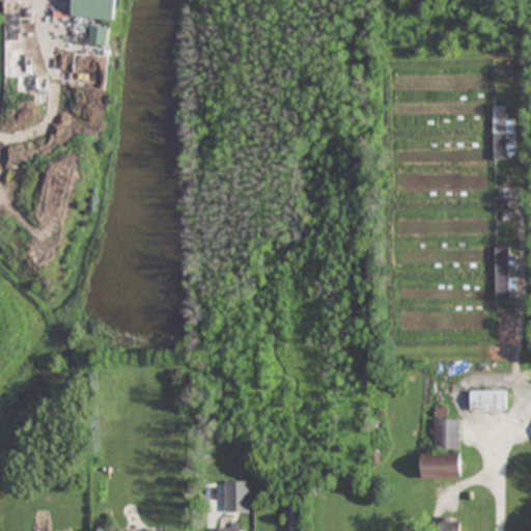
[(115,0),(73,0),(72,17),(113,22),(115,0)]
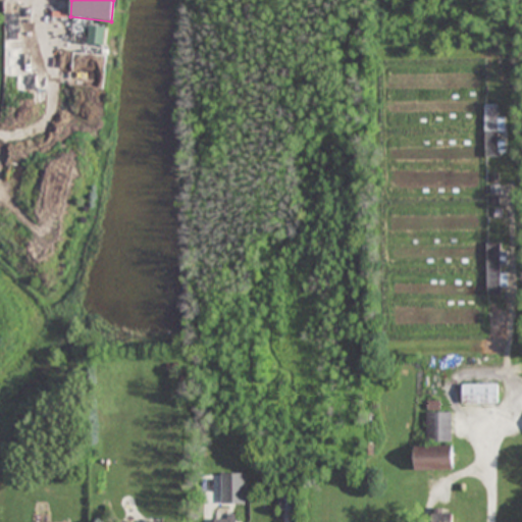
[(505,158),(505,116),(499,116),(499,105),(485,105),(485,158),(505,158)]
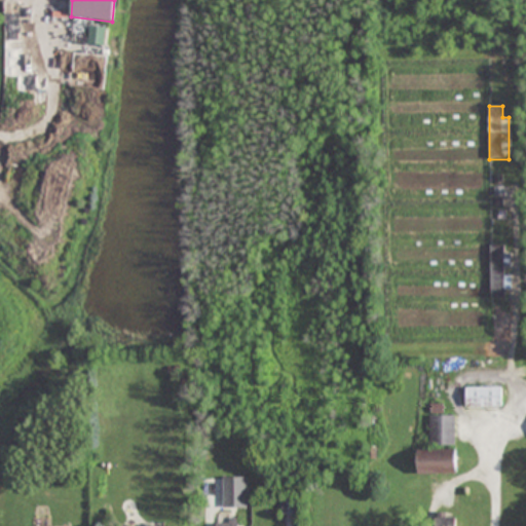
[(492,298),(504,298),(504,290),(510,290),(509,268),(511,268),(511,254),(504,254),(504,245),(491,245),(492,298)]
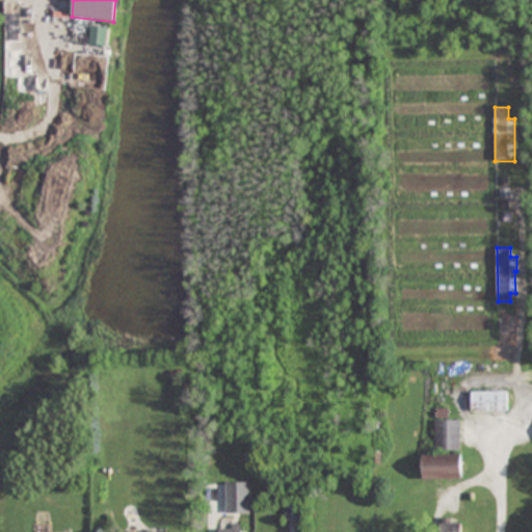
[(472,411),(508,411),(508,392),(472,392),(472,411)]
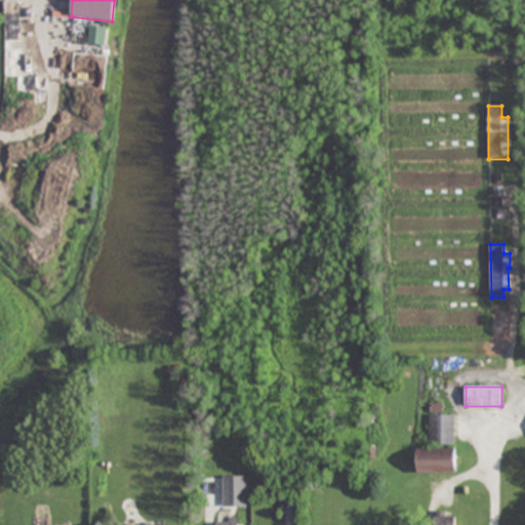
[(455,473),(455,448),(417,448),(417,473),(455,473)]
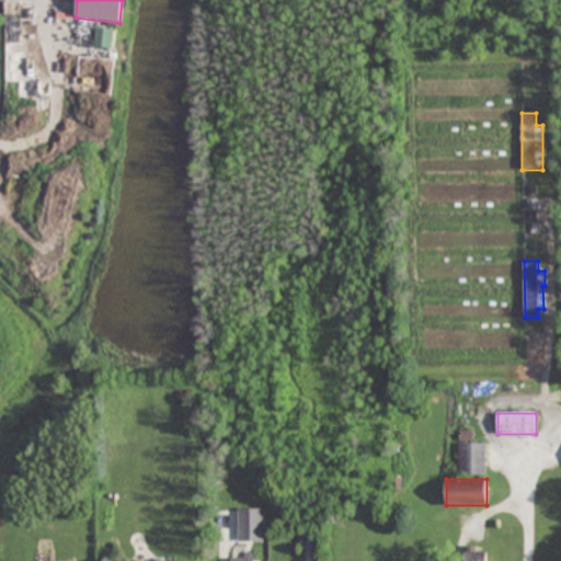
[(239,541),(264,541),(263,508),(239,508),(239,541)]
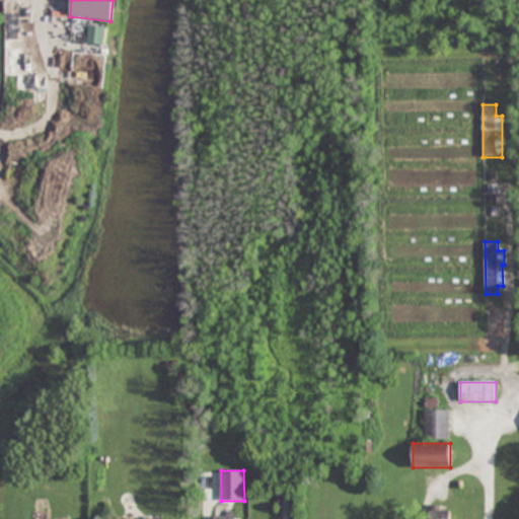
[(431,518),(450,518),(450,507),(431,507),(431,518)]
